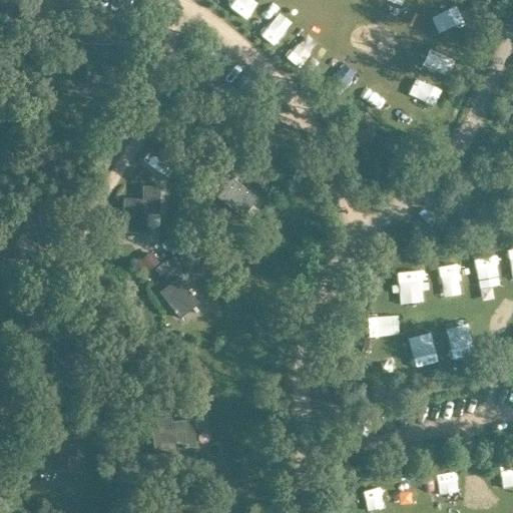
[(401,0),(396,11),(413,19),(421,0),(401,0)]
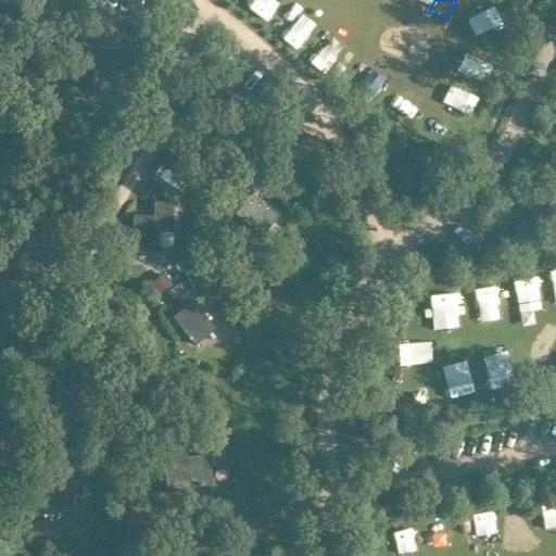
[(237,166),(229,175),(240,186),(248,177),(237,166)]
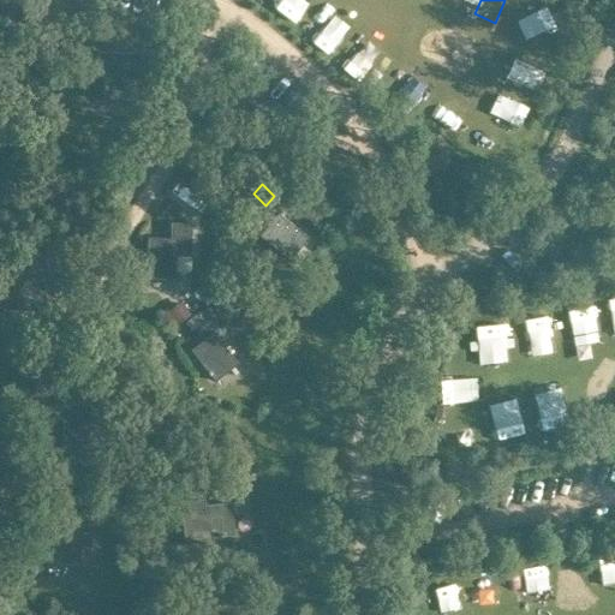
[(260,236),(291,260),(290,257),(299,246),(300,248),(309,238),(278,213),(260,236)]
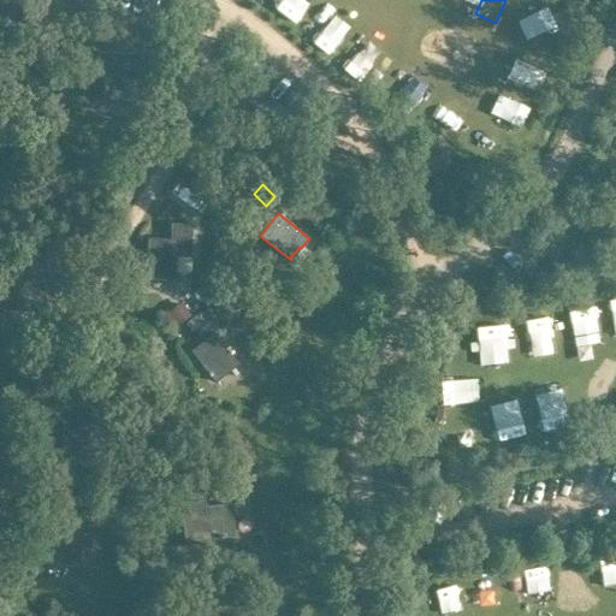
[(148,237),(147,277),(176,278),(177,255),(191,256),(193,224),(172,223),(171,238),(148,237)]
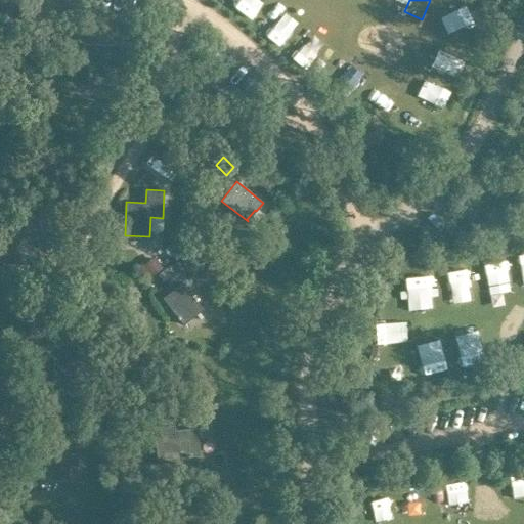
[(466,213),(474,232),(484,229),(476,209),(466,213)]
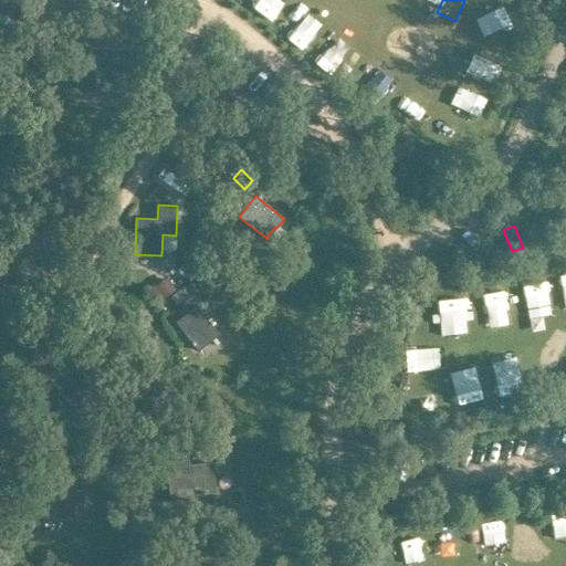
[(543,280),(552,314),(565,311),(565,290),(562,274),(543,280)]
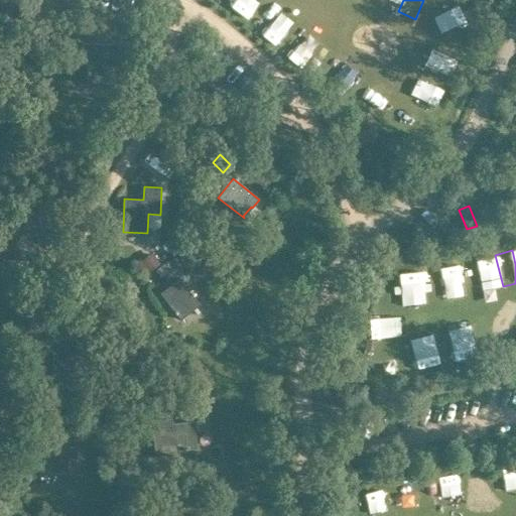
[(152,253),(142,260),(150,270),(159,263),(152,253)]
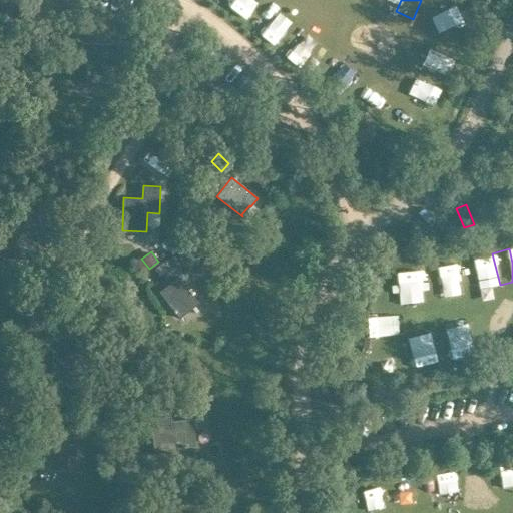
[(168,257),(159,264),(165,272),(174,265),(168,257)]
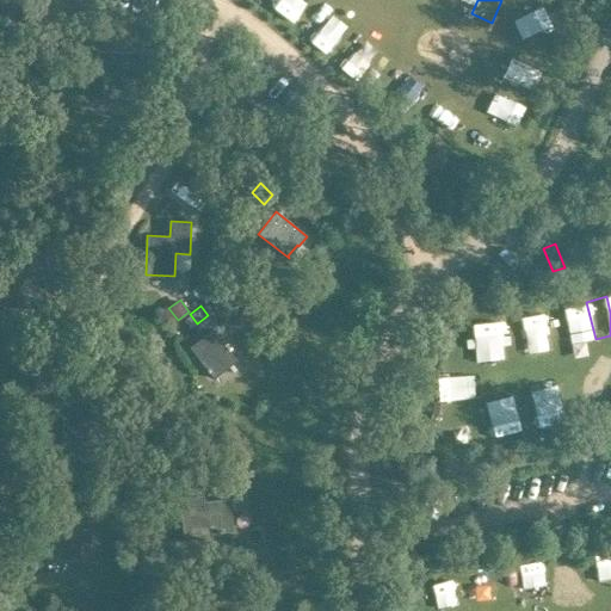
[(544,310),(549,350),(572,347),(567,307),(544,310)]
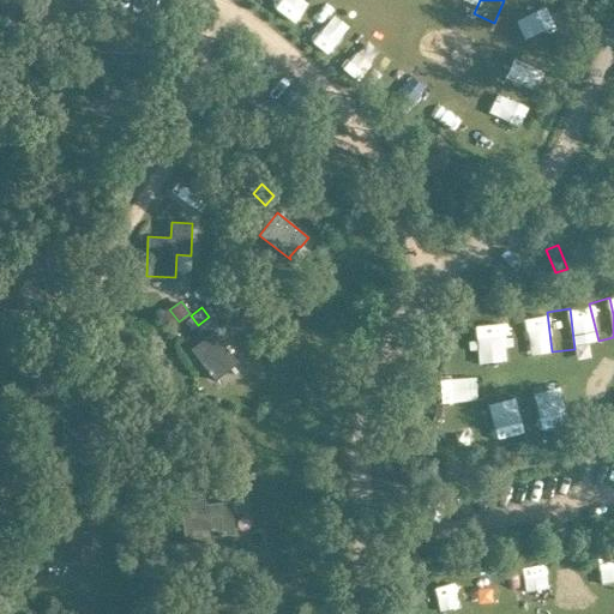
[(505,320),(507,333),(528,330),(527,317),(505,320)]
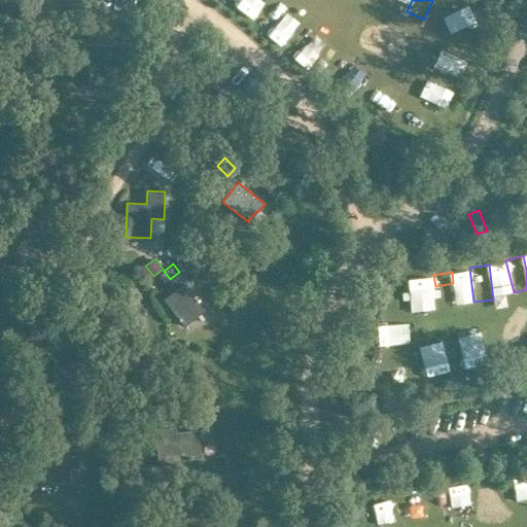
[(415,280),(389,281),(390,315),(416,314),(415,280)]
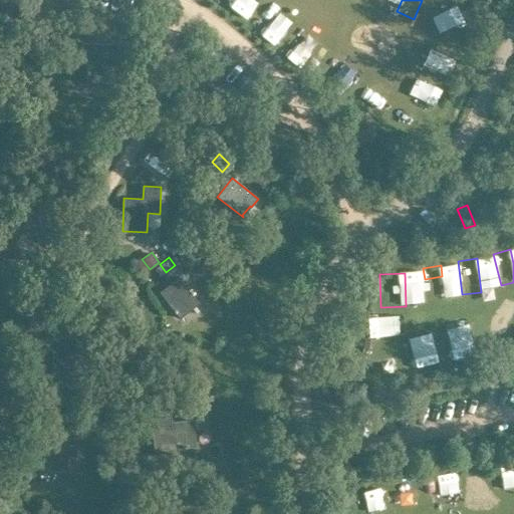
[(160,292),(175,311),(180,318),(181,318),(180,316),(190,308),(191,310),(199,304),(179,278),(160,292)]
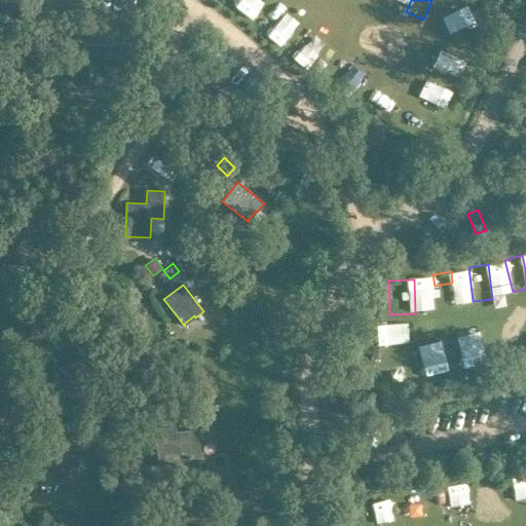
[(438,309),(455,307),(453,285),(436,286),(438,309)]
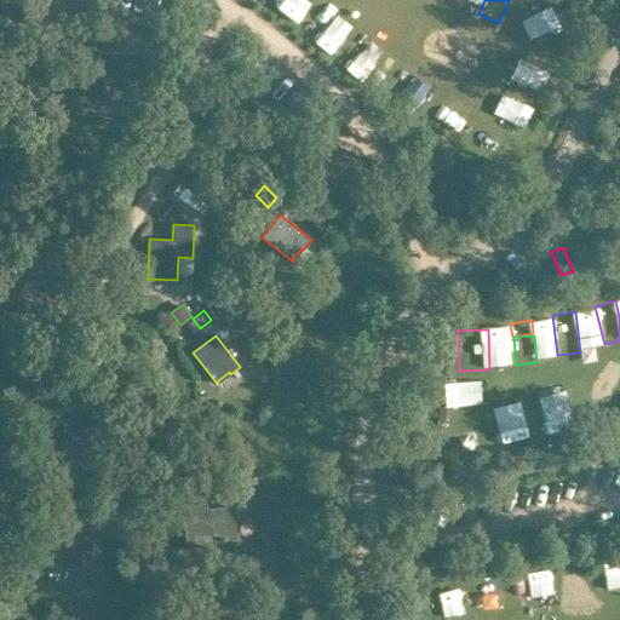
[(422,408),(448,417),(458,383),(431,374),(422,408)]
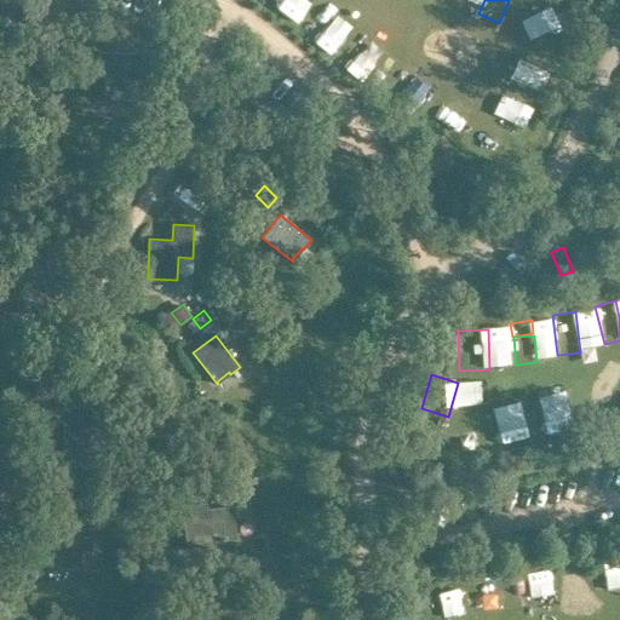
[(619,377),(609,379),(616,419),(619,417),(619,377)]
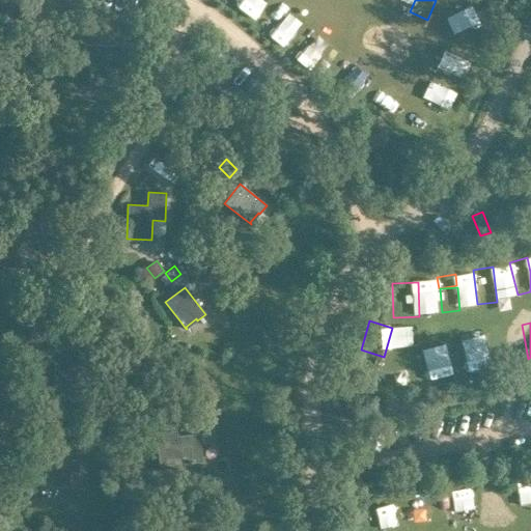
[(475,370),(466,340),(445,346),(455,376),(475,370)]
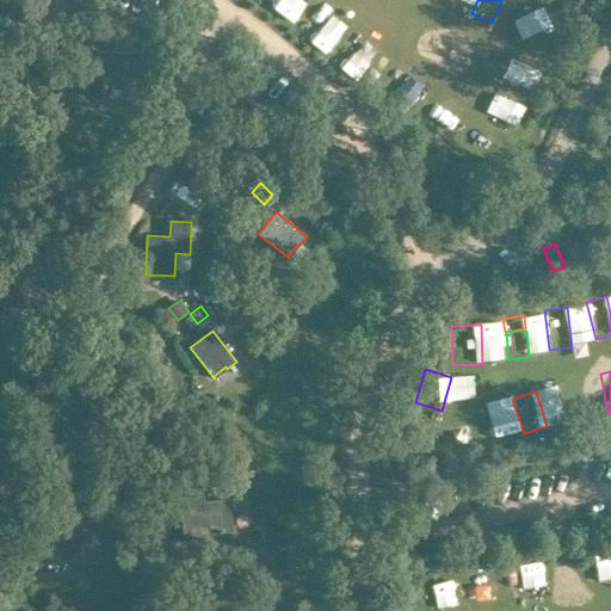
[(468,442),(492,443),(494,417),(469,415),(468,442)]
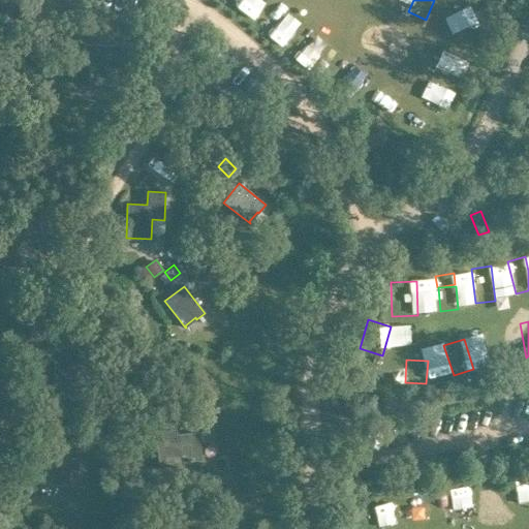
[(183,466),(183,462),(188,461),(188,462),(192,461),(201,460),(201,459),(197,459),(195,442),(198,442),(197,432),(169,436),(168,431),(154,433),(159,469),(183,466)]
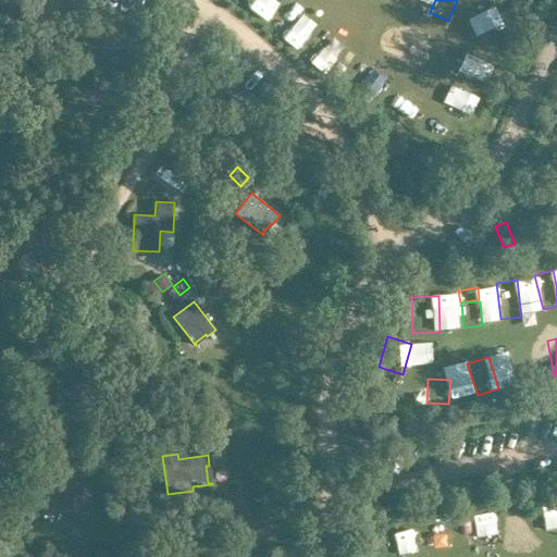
[(547,499),(525,500),(527,531),(548,531),(547,499)]
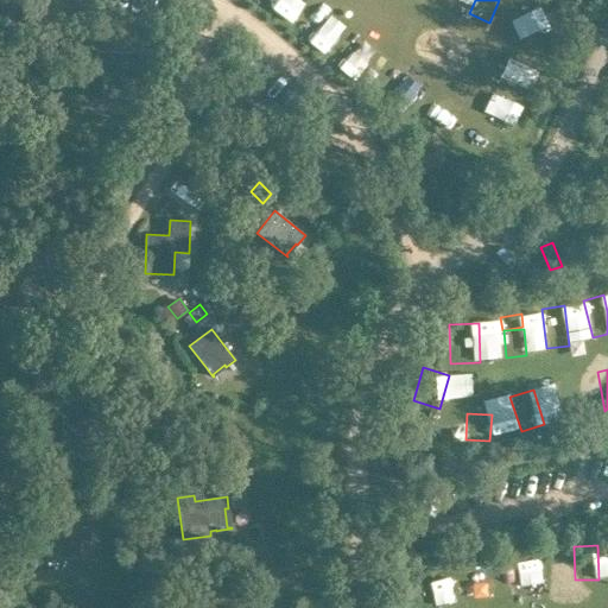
[(499,596),(521,595),(521,561),(498,561),(499,596)]
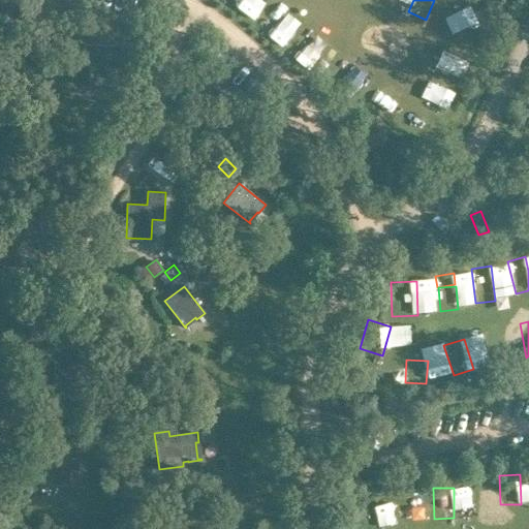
[(410,501),(395,504),(399,523),(415,520),(410,501)]
